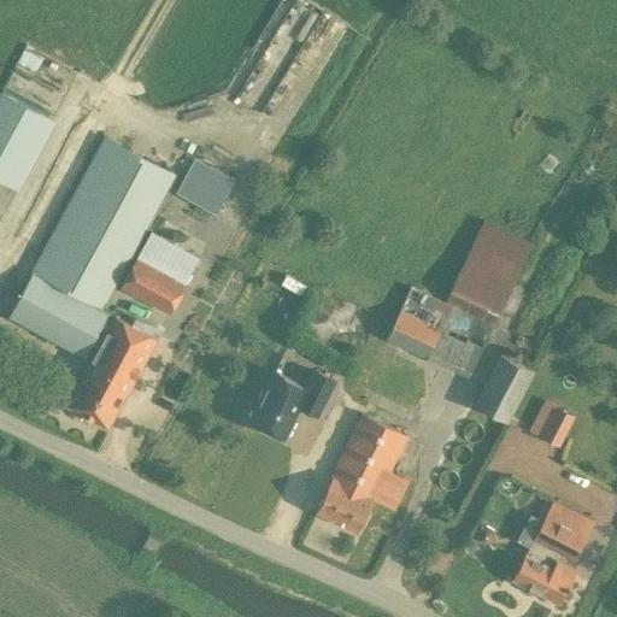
[(310,0),(277,0),(264,31),(271,35),(240,99),(268,112),(319,5),(310,0)]
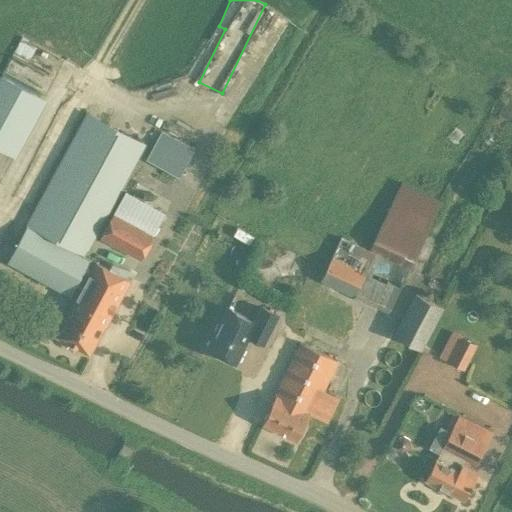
[(15,49),(30,58),(37,45),(22,37),(15,49)]
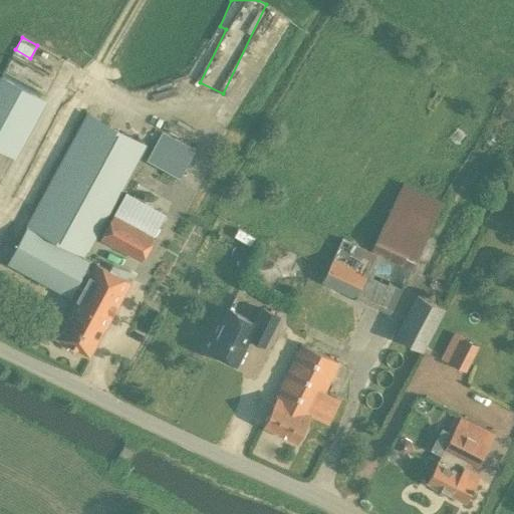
[(0,148),(13,155),(42,95),(0,74),(0,148)]
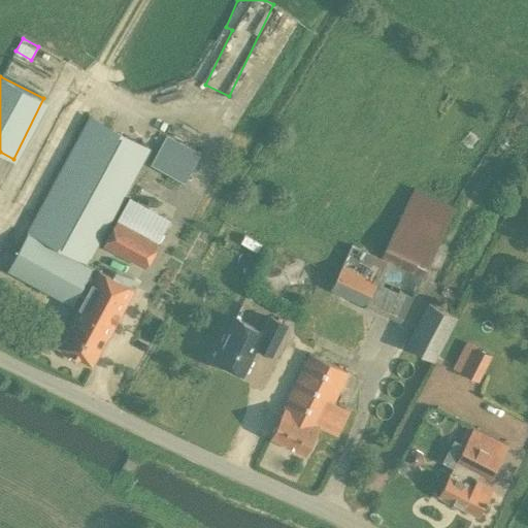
[(92,366),(134,290),(99,271),(91,285),(86,282),(93,268),(85,264),(149,150),(92,118),(7,271),(71,305),(77,295),(85,298),(58,347),(92,366)]
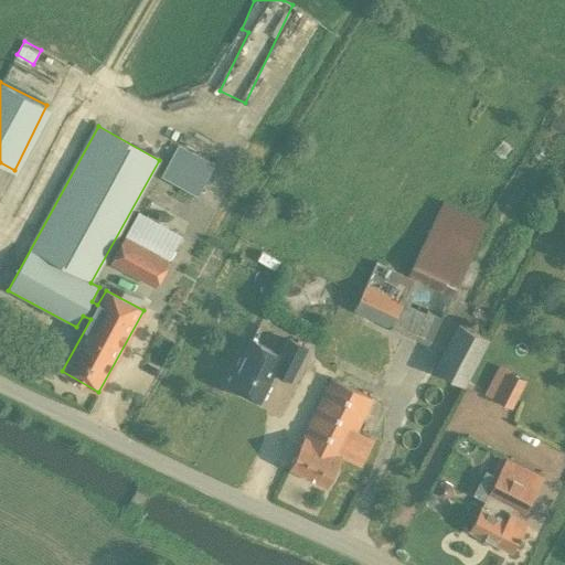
[(198,198),(210,174),(173,153),(161,177),(198,198)]
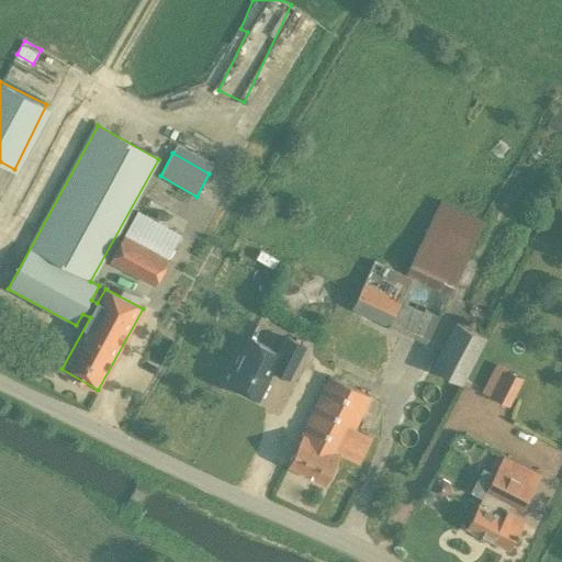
[(426,344),(468,255),(423,235),(405,274),(373,260),(364,281),(364,280),(351,308),(426,344)]
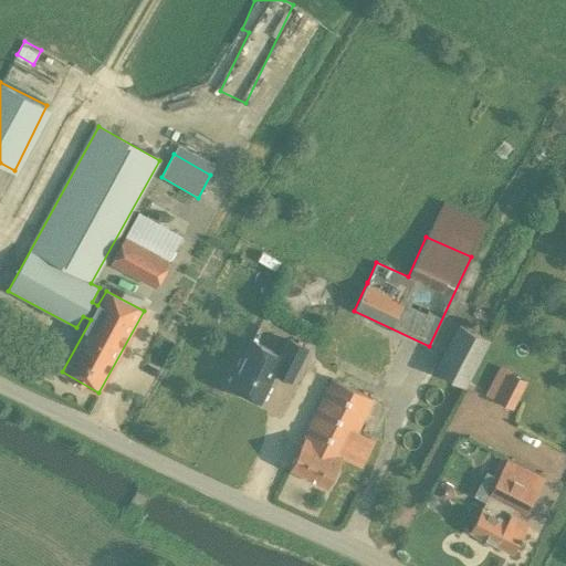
[(156,287),(169,262),(125,238),(111,263),(156,287)]
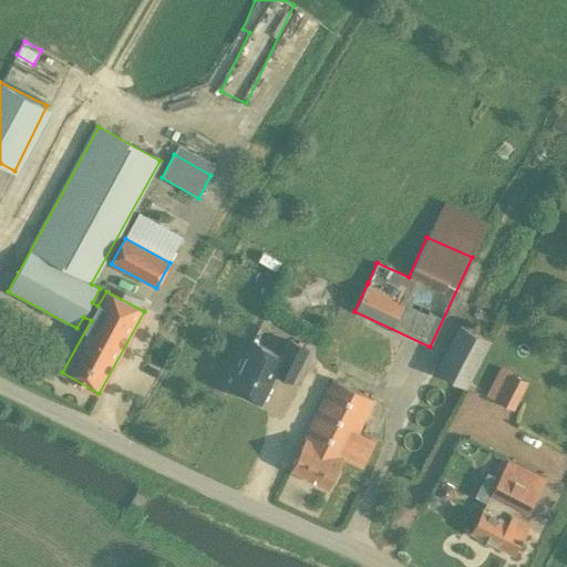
[(466,387),(491,340),(461,325),(436,371),(466,387)]
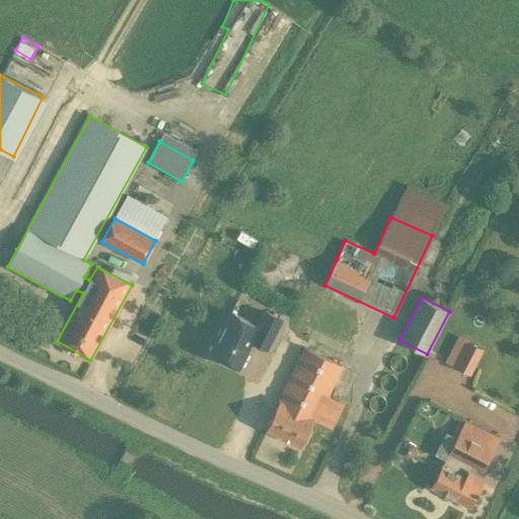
[(208,354),(240,370),(253,343),(268,350),(284,319),(265,309),(257,323),(230,310),(208,354)]
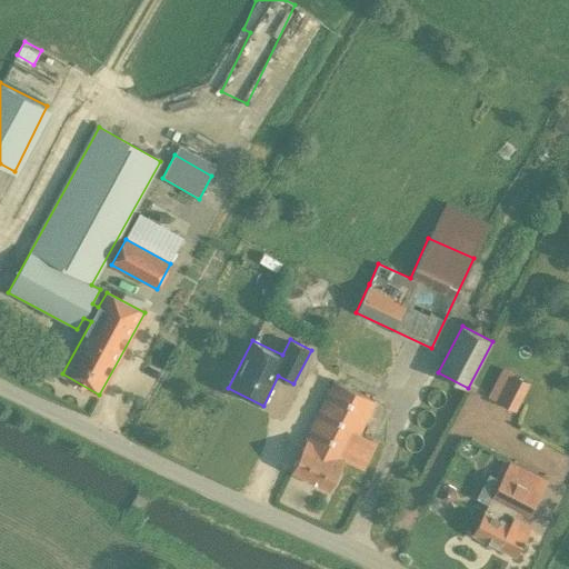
[(515,410),(529,383),(513,375),(500,402),(515,410)]
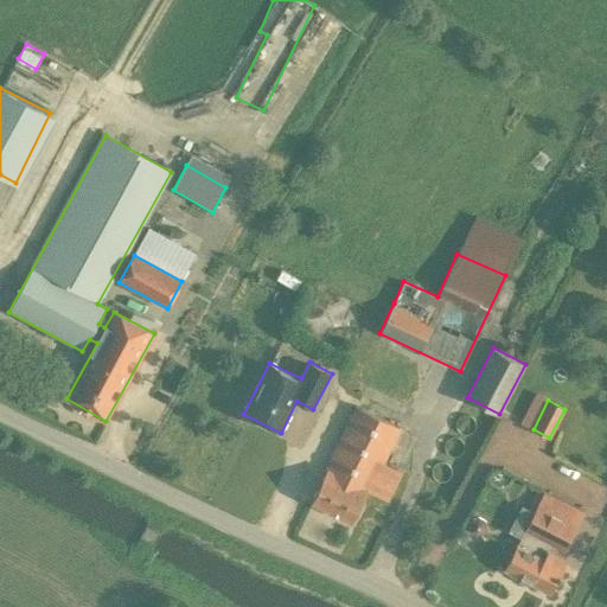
[(415,458),(362,430),(344,467),(350,470),(336,499),(376,519),(393,485),(400,489),(415,458)]
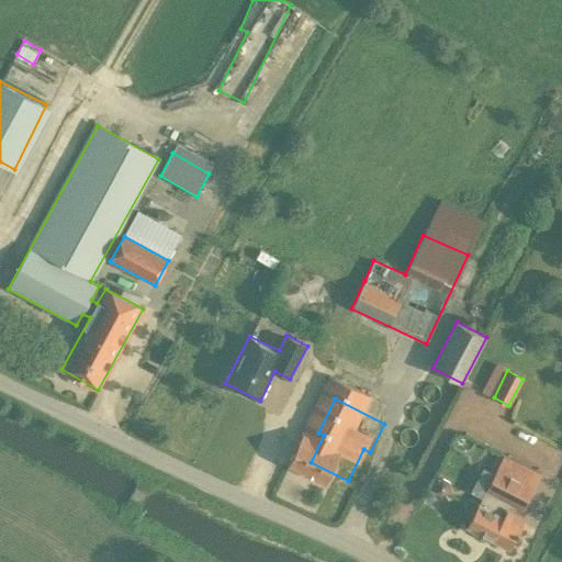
[(505,454),(497,469),(468,526),(509,548),(525,518),(507,508),(510,503),(523,508),(541,473),(505,454)]
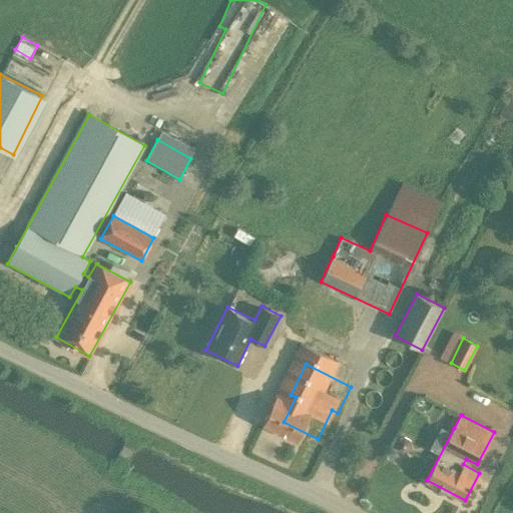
[(404,440),(399,441),(396,446),(398,452),(403,455),(408,453),(411,448),(409,442),(404,440)]
